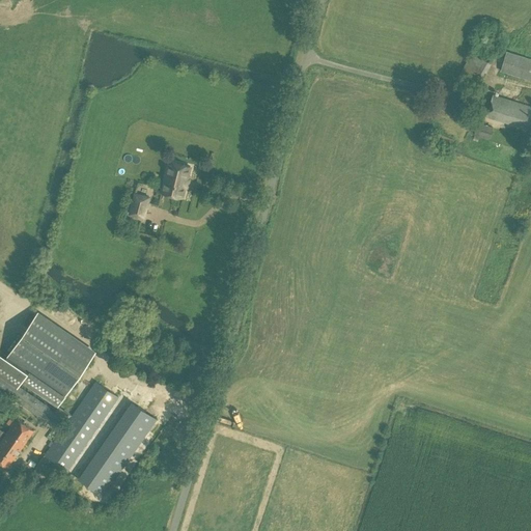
[(530,80),(530,58),(506,51),(500,71),(530,80)]
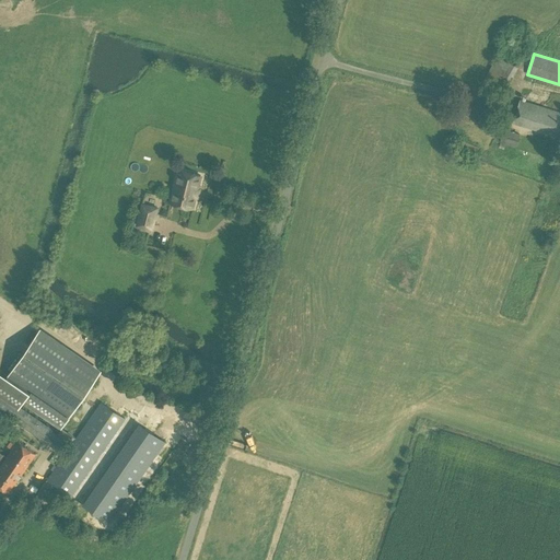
[(503,93),(518,67),(498,55),(482,81),(503,93)]
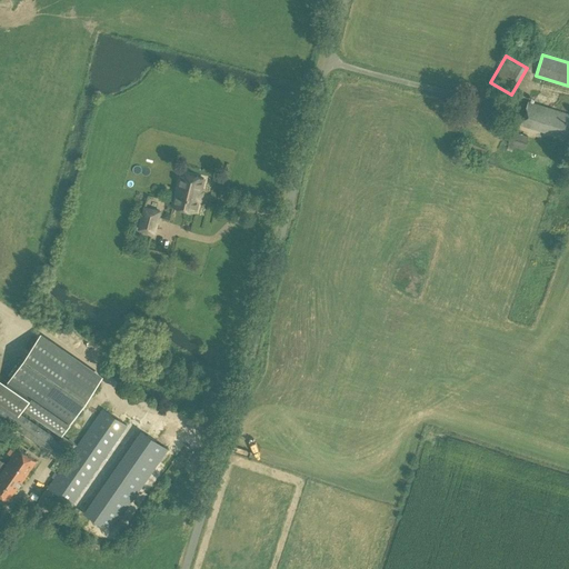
[(565,139),(568,126),(568,113),(528,101),(521,125),(565,139)]
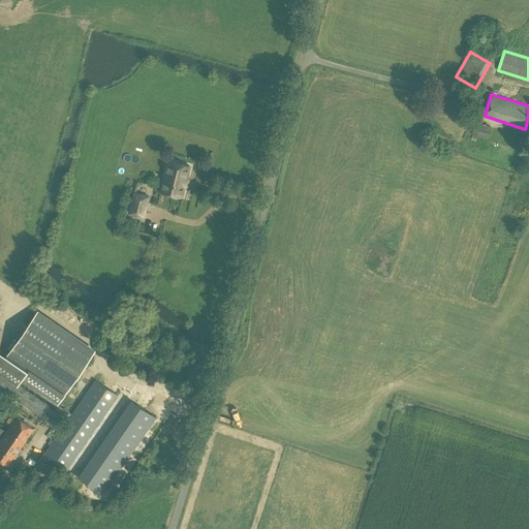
[(487,138),(491,126),(475,121),(471,133),(487,138)]
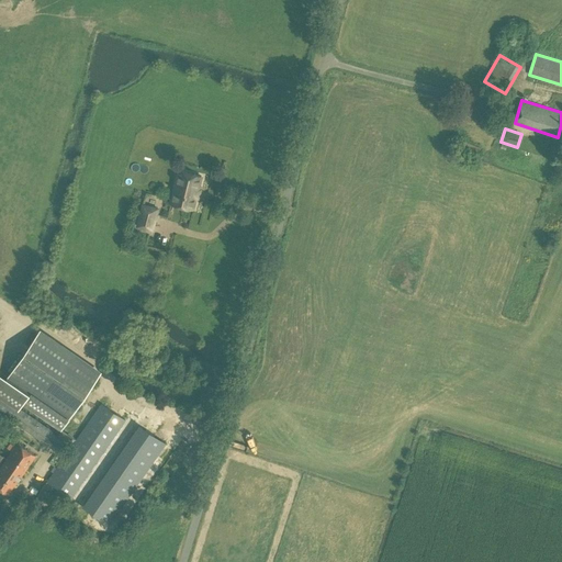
[(198,197),(200,189),(198,189),(201,176),(179,170),(175,187),(178,188),(173,204),(175,204),(176,206),(181,208),(183,206),(190,209),(192,209),(195,197),(198,197)]
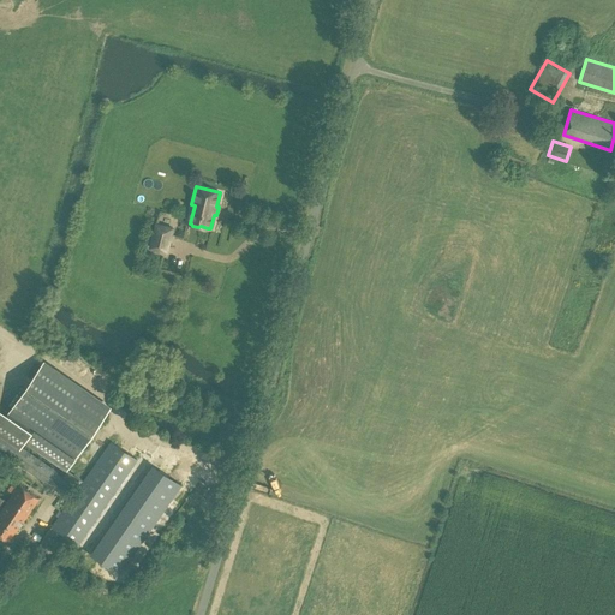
[(168,254),(175,227),(155,222),(148,248),(168,254)]
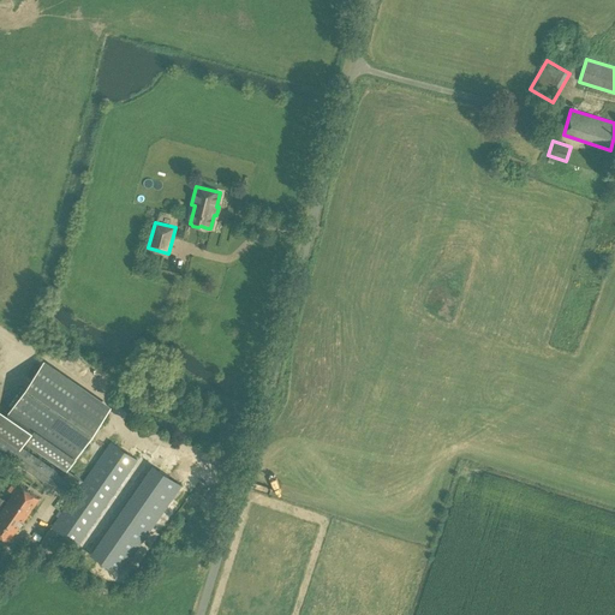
[(138,459),(112,441),(83,482),(67,470),(107,413),(39,366),(7,413),(0,407),(0,435),(19,449),(15,458),(69,496),(75,487),(78,489),(52,527),(119,574),(181,484),(141,455),(138,459)]
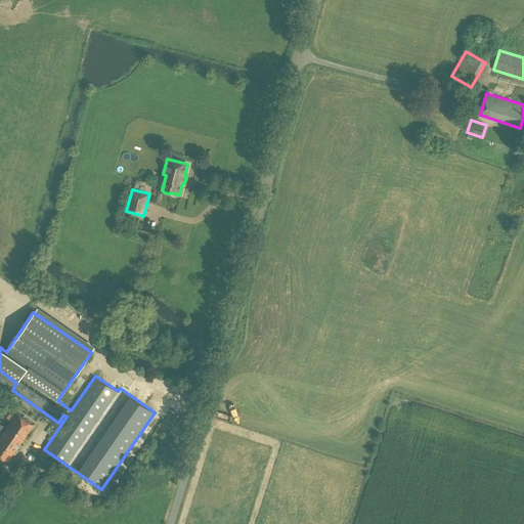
[(0,454),(8,462),(34,425),(16,412),(0,436),(0,454)]
